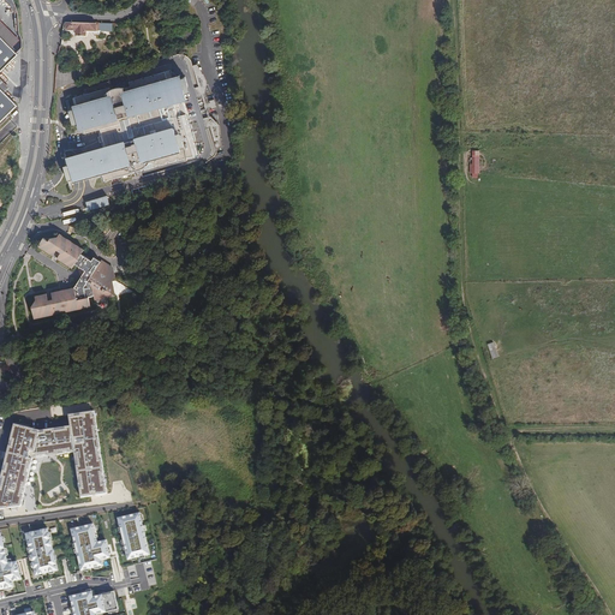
[(6,0),(24,17),(22,7),(18,0),(6,0)]
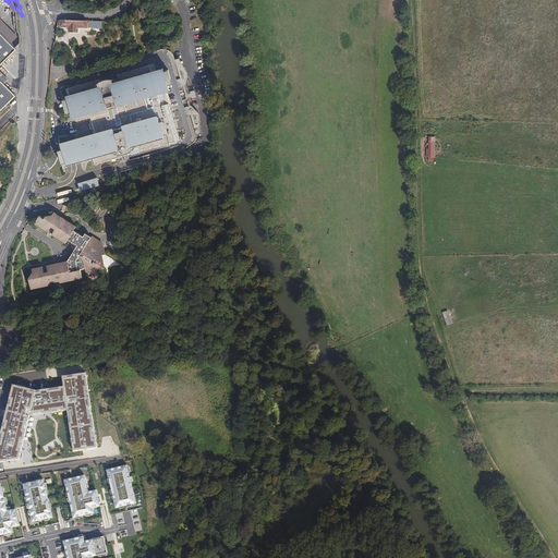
[(0,31),(11,43),(17,36),(0,17),(0,31)]
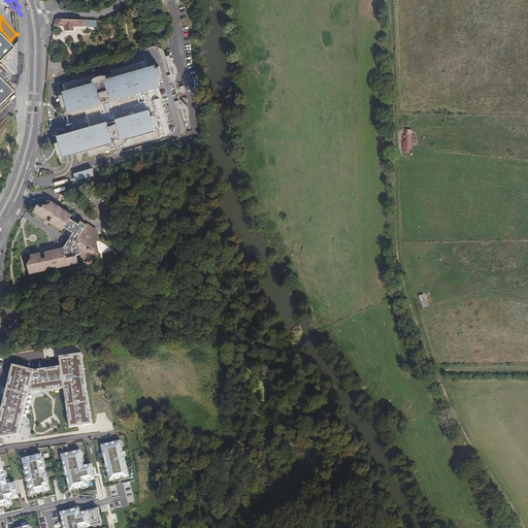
[(97,26),(97,23),(97,20),(57,19),(56,21),(55,25),(66,25),(66,27),(66,30),(74,30),(74,27),(74,25),(83,26),(97,26)]
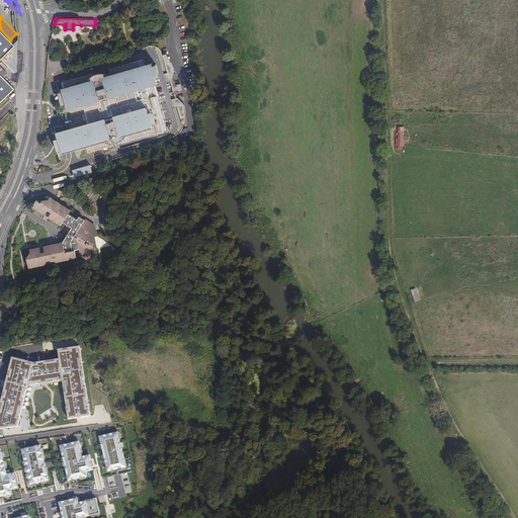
[(0,102),(15,88),(0,72),(0,60),(15,45),(10,39),(0,28),(0,102)]
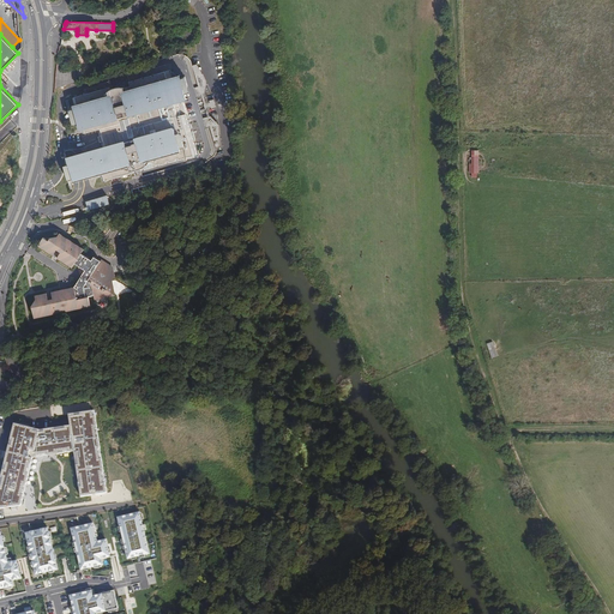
[(83,180),(100,174),(102,181),(107,180),(112,179),(116,178),(121,176),(126,174),(131,173),(127,163),(131,163),(132,168),(139,166),(140,170),(199,152),(196,143),(194,143),(193,139),(194,139),(191,128),(190,128),(190,126),(191,126),(188,119),(187,119),(186,116),(187,115),(186,114),(182,102),(180,102),(179,101),(181,100),(185,98),(181,88),(184,89),(185,89),(186,86),(184,77),(179,78),(178,76),(169,78),(168,71),(158,73),(160,74),(156,76),(156,74),(149,77),(149,78),(146,78),(146,77),(138,79),(139,80),(137,82),(137,80),(127,83),(130,88),(120,90),(116,91),(109,92),(109,90),(108,89),(106,89),(101,90),(96,92),(91,94),(85,95),(82,96),(76,97),(72,98),(71,98),(73,106),(72,107),(73,110),(70,110),(66,100),(65,101),(71,122),(73,125),(77,124),(77,125),(78,130),(80,130),(82,134),(97,130),(100,137),(102,136),(103,142),(101,142),(103,149),(92,151),(84,155),(80,156),(67,160),(67,163),(64,166),(71,191),(72,190),(70,181),(72,176),(73,182),(77,181),(83,180)]
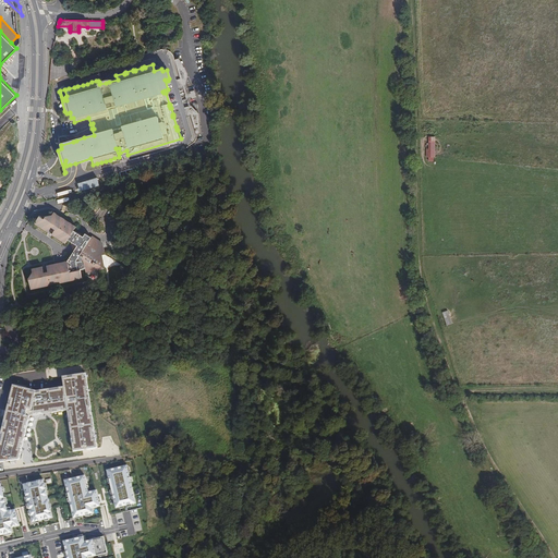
[(427,144),(427,161),(436,161),(436,136),(429,136),(429,144),(427,144)]
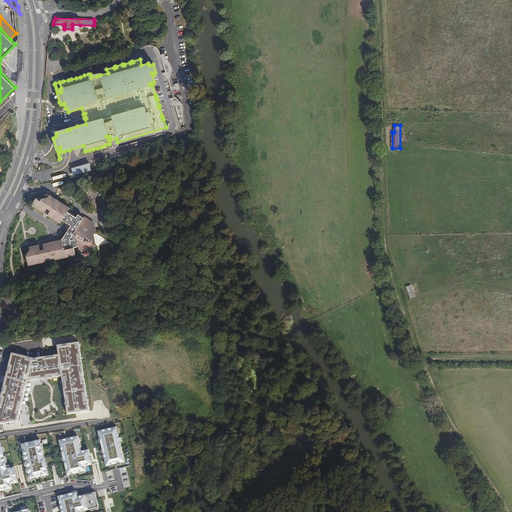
[(124,159),(123,154),(109,158),(110,163),(124,159)]
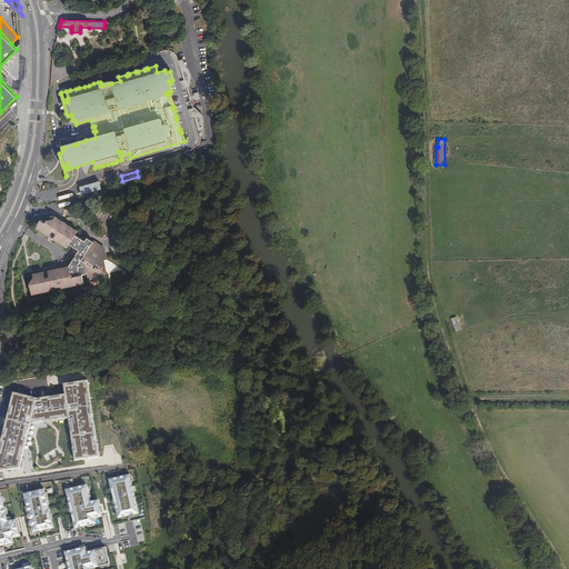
[(81,196),(103,188),(101,179),(79,187),(81,196)]
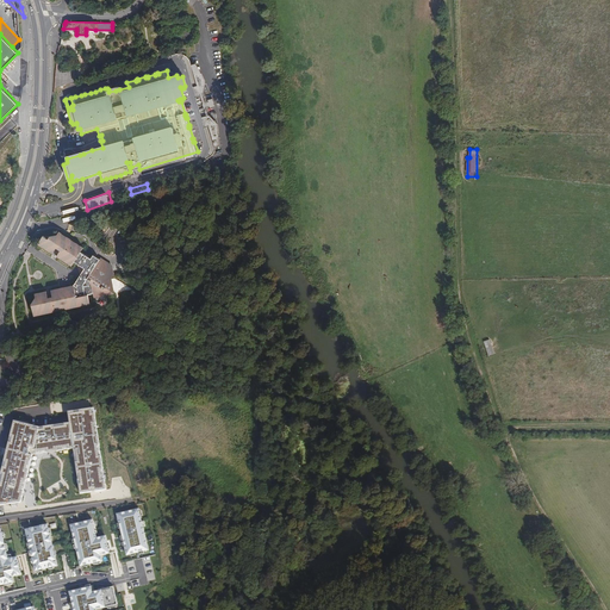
[(82,250),(83,248),(85,247),(82,244),(81,246),(80,244),(80,243),(78,242),(78,243),(73,240),(73,238),(68,236),(63,234),(63,232),(61,231),(58,234),(47,236),(45,235),(39,243),(42,244),(42,243),(48,247),(47,248),(51,250),(55,251),(58,246),(63,248),(58,255),(61,257),(61,256),(66,260),(67,261),(68,262),(68,261),(70,262),(70,263),(73,265),(75,261),(80,263),(82,274),(75,284),(73,285),(73,286),(67,287),(67,286),(61,287),(61,288),(58,288),(58,287),(56,288),(53,290),(55,298),(50,299),(48,290),(45,291),(45,292),(39,293),(39,292),(36,292),(37,297),(31,305),(33,306),(35,315),(38,315),(38,313),(41,312),(41,313),(43,313),(43,312),(49,311),(49,312),(55,311),(55,310),(60,309),(60,310),(63,309),(63,307),(66,307),(66,309),(70,307),(70,306),(76,305),(76,306),(82,305),(82,304),(87,303),(87,304),(91,303),(88,294),(94,293),(95,297),(105,296),(113,288),(116,284),(113,278),(117,277),(114,266),(112,255),(105,251),(101,259),(95,254),(93,257),(89,255),(82,250)]
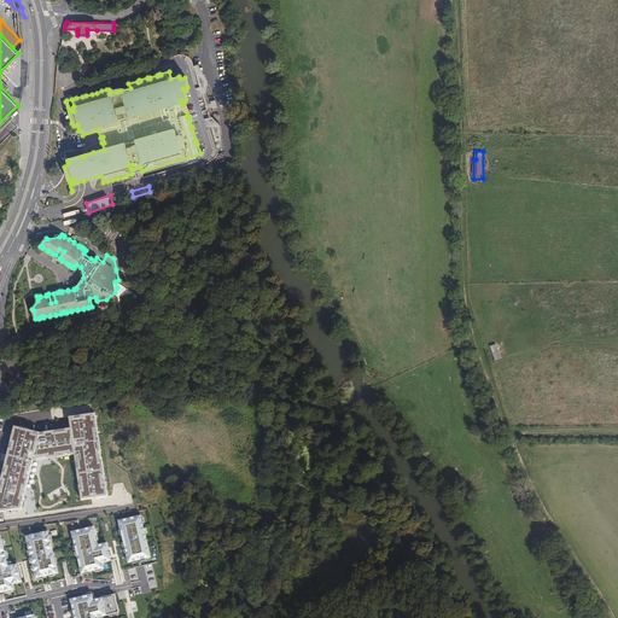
[(491,345),(496,360),(502,359),(497,343),(491,345)]
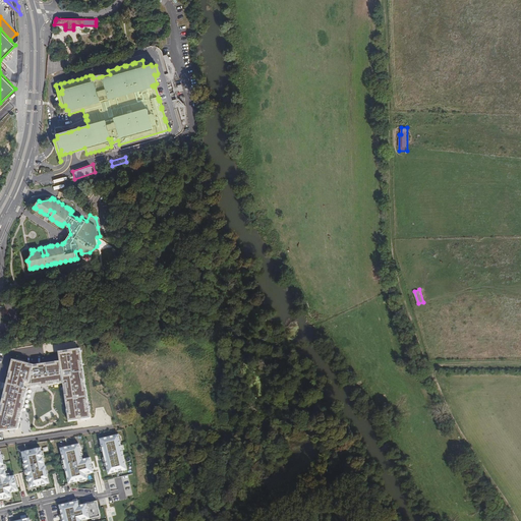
[(0,431),(17,429),(27,389),(63,384),(63,386),(65,386),(66,395),(65,395),(66,405),(68,404),(69,413),(67,414),(68,422),(91,419),(90,411),(88,411),(87,402),(88,402),(87,390),(84,390),(83,382),(85,381),(83,371),(81,372),(80,363),(82,362),(81,354),(79,354),(78,349),(68,350),(68,352),(63,353),(63,351),(59,352),(60,361),(34,365),(12,359),(6,384),(5,384),(4,390),(5,390),(0,407),(0,431)]
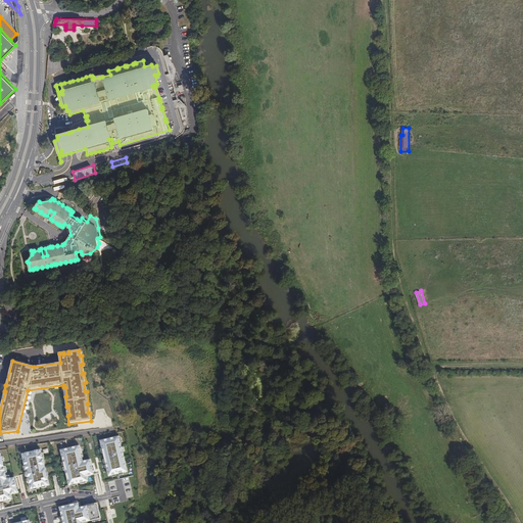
[(123,473),(128,472),(119,436),(110,438),(110,439),(108,440),(107,439),(100,440),(108,476),(115,474),(115,473),(119,473),(119,474),(123,473)]
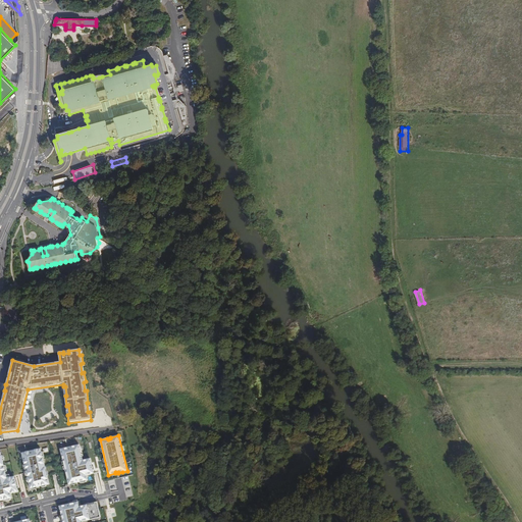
[(67,448),(60,450),(68,484),(76,482),(75,481),(79,481),(79,482),(81,481),(86,480),(88,480),(87,475),(94,473),(90,459),(83,460),(79,445),(70,447),(70,448),(68,449),(67,448)]
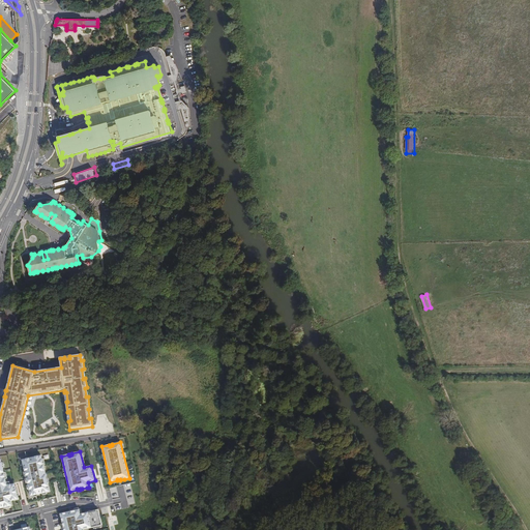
[(0,502),(2,502),(2,503),(3,503),(9,501),(10,501),(9,496),(17,494),(13,479),(6,481),(4,474),(3,468),(1,463),(0,458),(0,455),(0,502)]
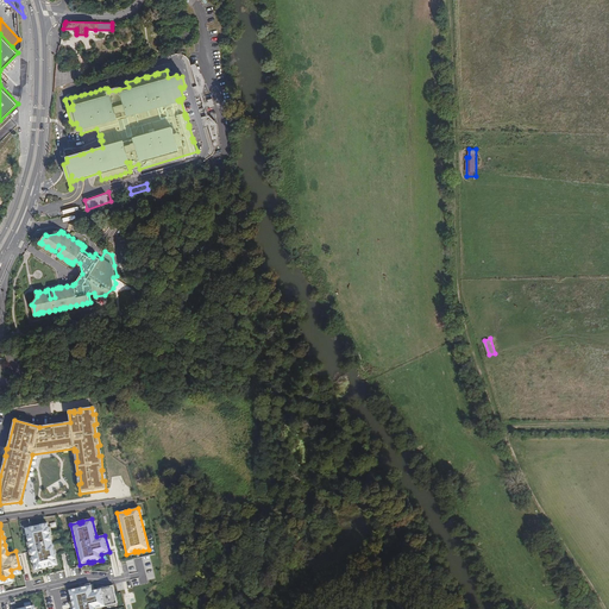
[(35,527),(25,528),(36,570),(44,567),(44,566),(46,566),(46,567),(48,567),(54,566),(57,565),(50,534),(48,527),(48,523),(37,526),(38,527),(35,528),(35,527)]
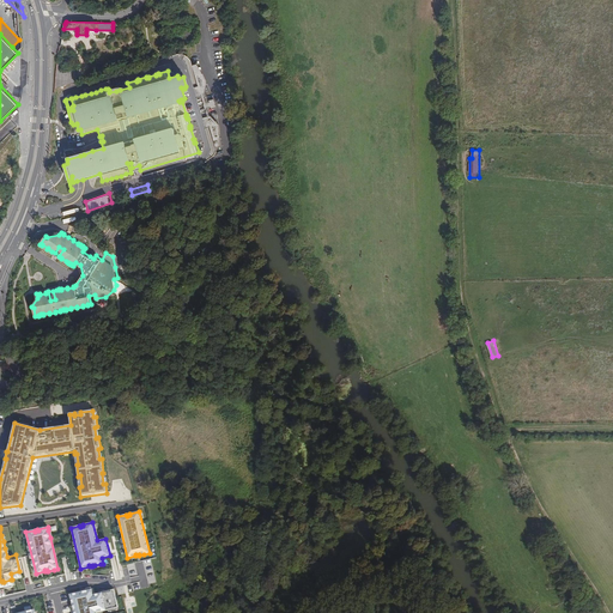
[(70,594),(73,612),(97,612),(108,610),(117,607),(114,590),(95,594),(93,595),(91,589),(82,592),(82,593),(79,594),(78,593),(70,594)]
